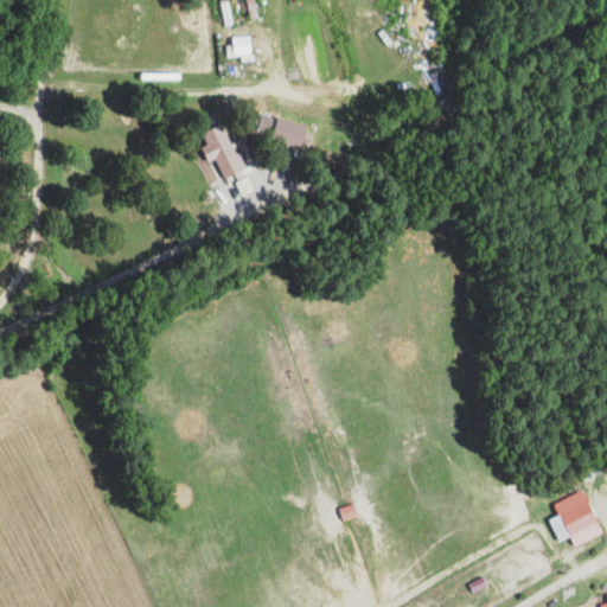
[(232,45),(227,46),(227,57),(253,57),(253,37),(232,37),(232,45)]
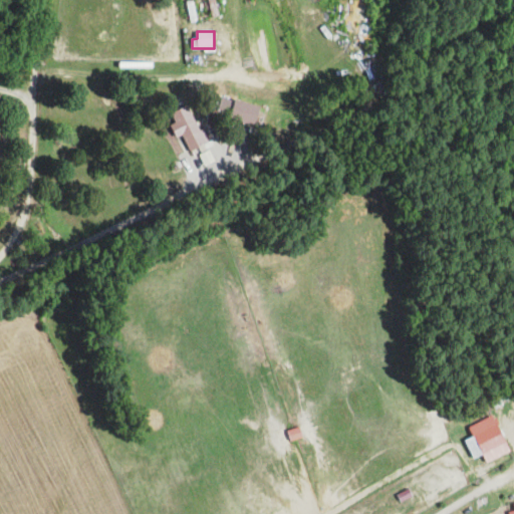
[(230,119),(257,125),(261,105),(234,99),(230,119)]
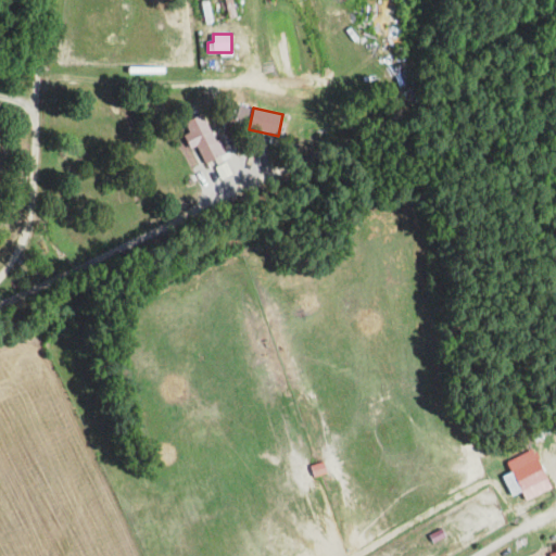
[(182,122),(204,162),(220,153),(199,113),(182,122)]
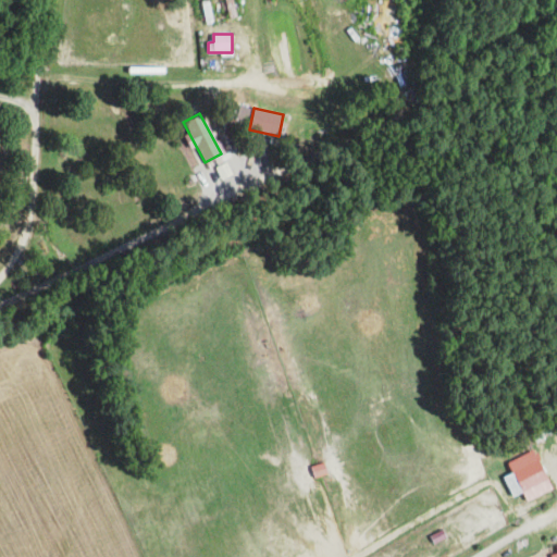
[(523,503),(549,490),(530,450),(505,463),(509,472),(500,475),(510,495),(518,491),(523,503)]
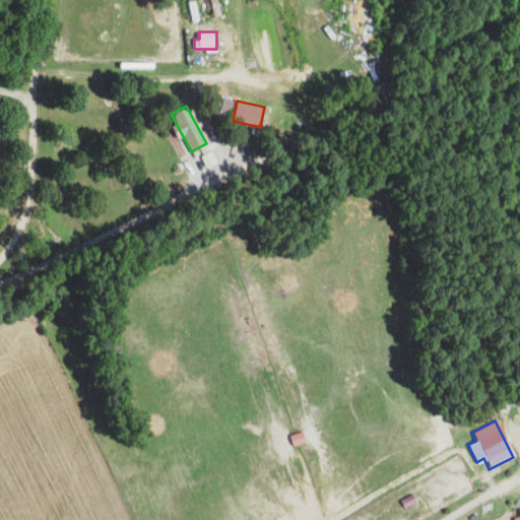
[(288,436),(293,448),(304,443),(300,432),(288,436)]
